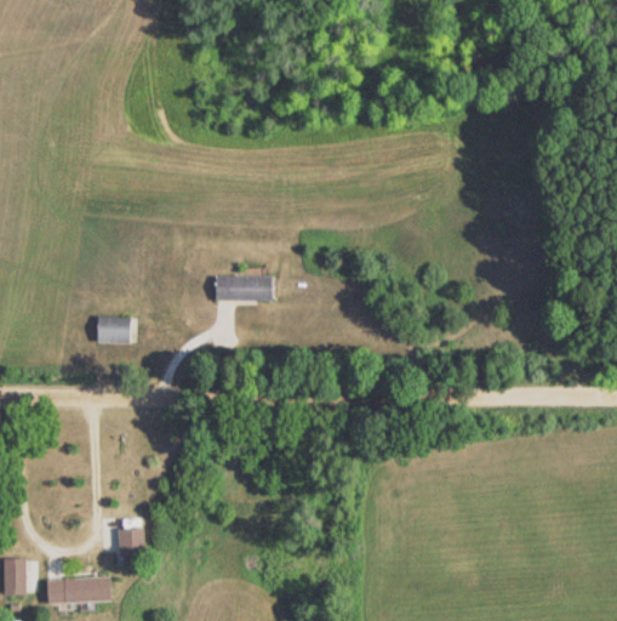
[(216,300),(273,300),(273,274),(216,274),(216,300)]
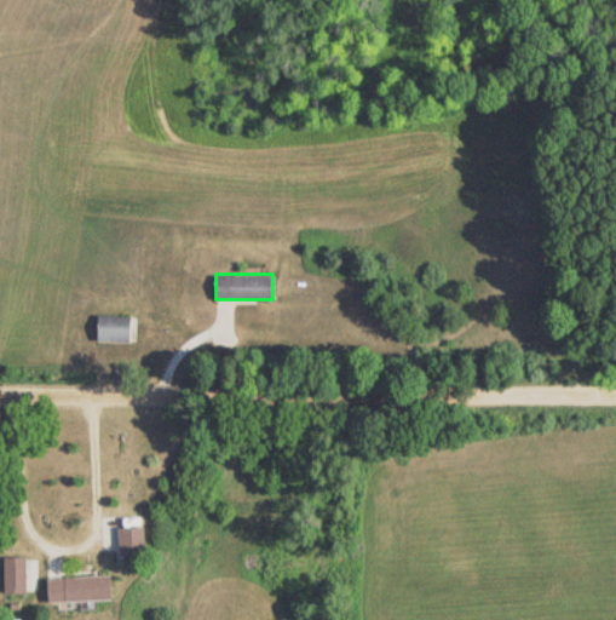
[(137,315),(97,315),(97,342),(137,342),(137,315)]
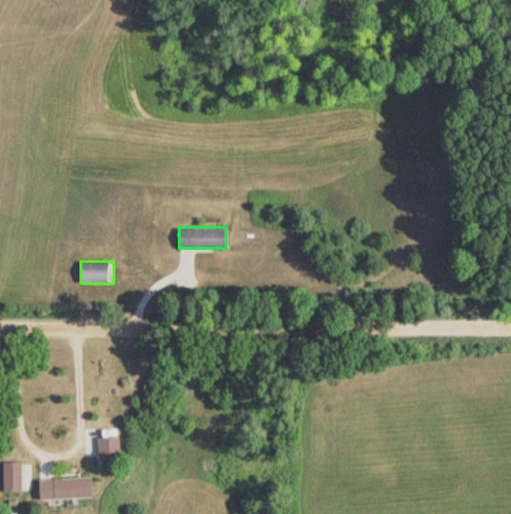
[(86,460),(118,460),(118,438),(86,438),(86,460)]
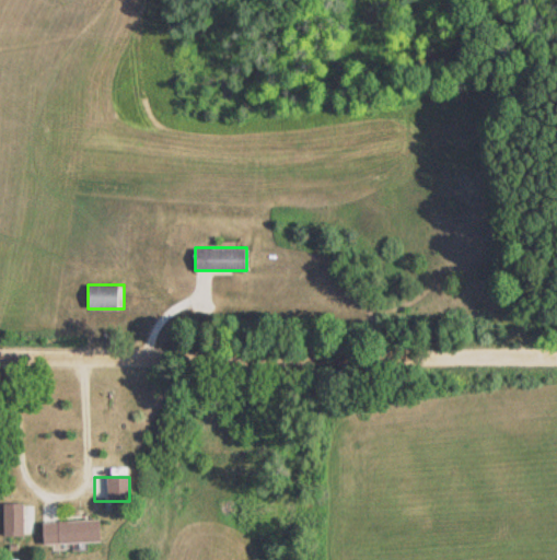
[(3,537),(24,537),(24,503),(3,503),(3,537)]
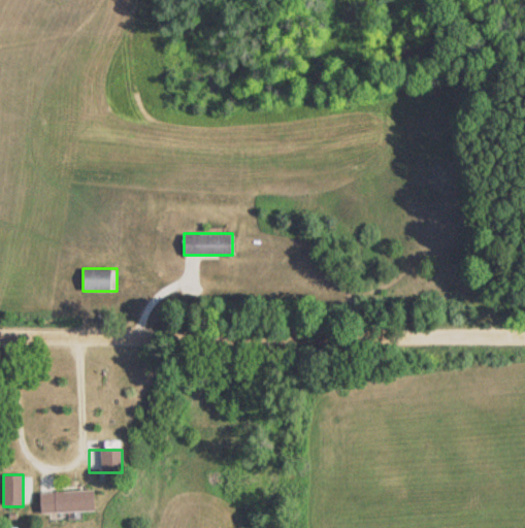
[(40,492),(40,512),(94,512),(94,492),(40,492)]
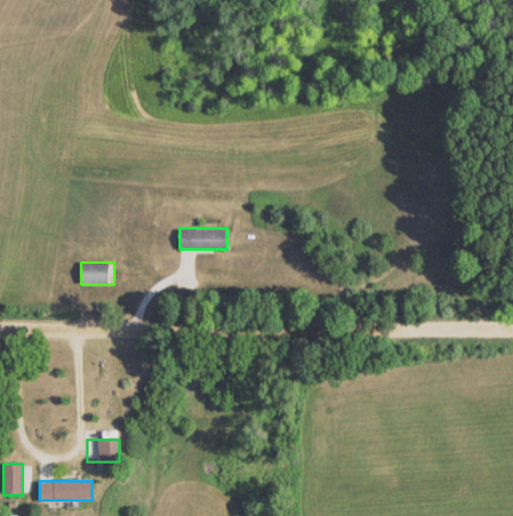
All buildings are outlined.
